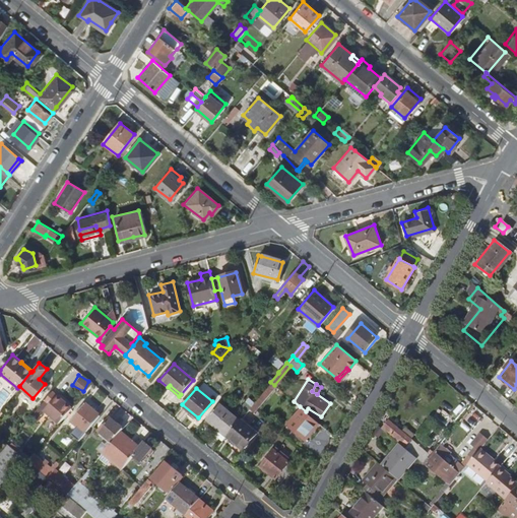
[(45,411),(58,423),(70,407),(56,395),(49,403),(43,398),(34,410),(40,415),(45,411)]
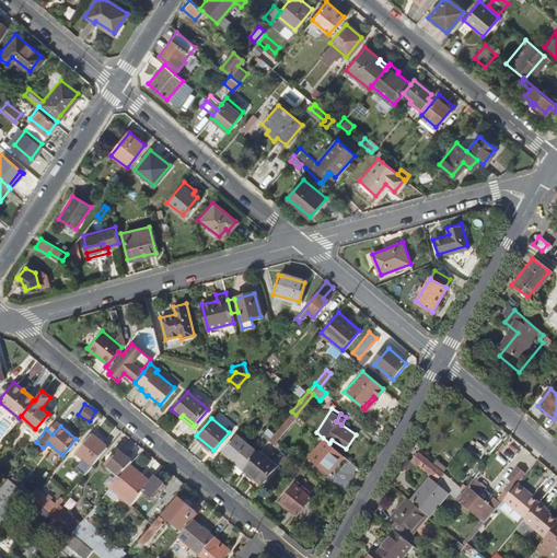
[(258,451),(236,433),(222,450),(244,468),(258,451)]
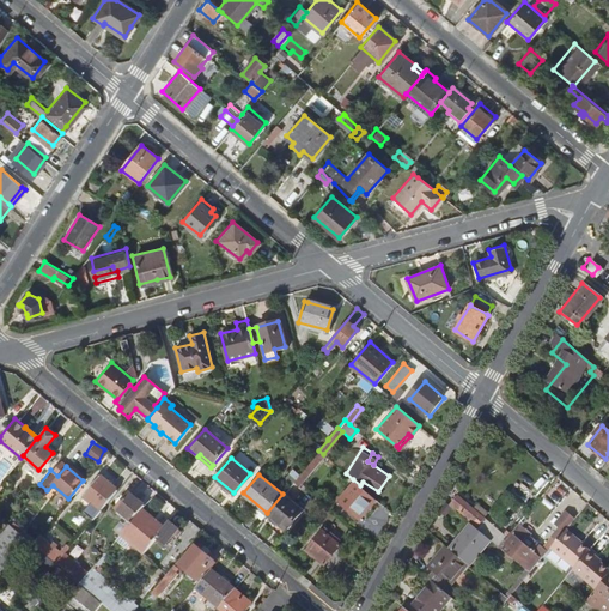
[(84,495),(99,508),(116,489),(101,476),(84,495)]
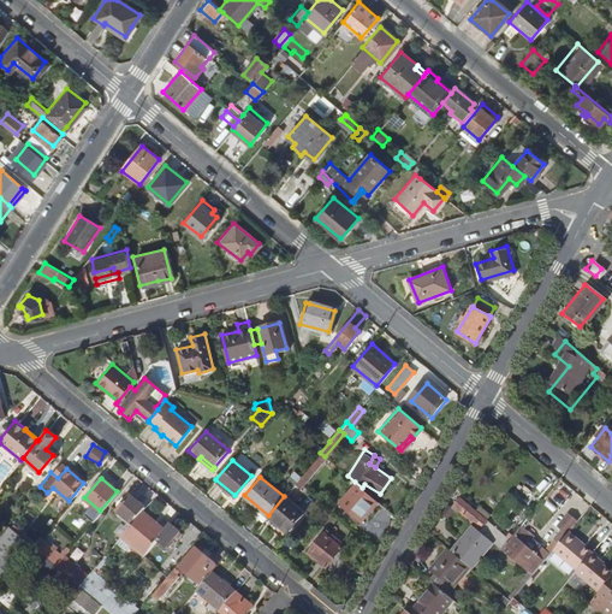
[(360,519),(375,499),(362,488),(355,482),(338,502),(360,519)]
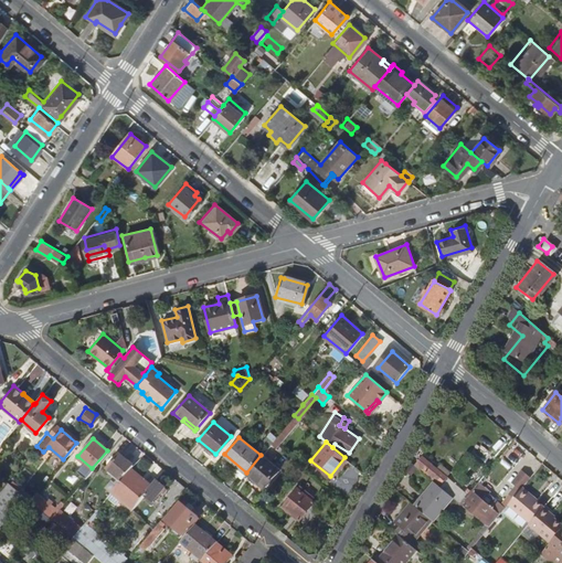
[(107,467),(120,478),(129,467),(131,465),(118,454),(107,467)]
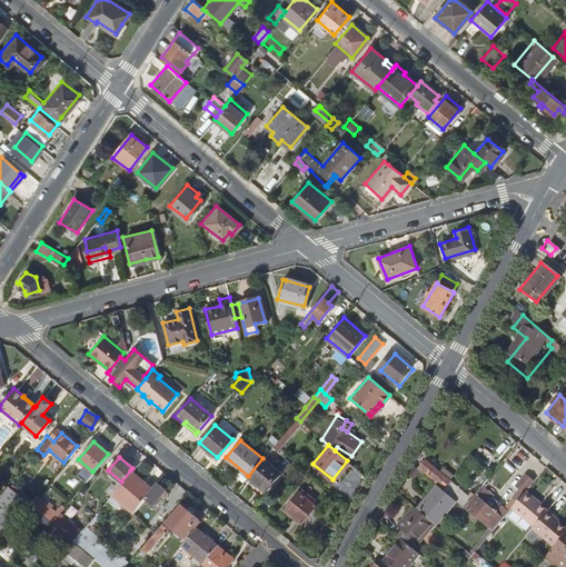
[(279,473),(262,458),(248,476),(265,490),(279,473)]
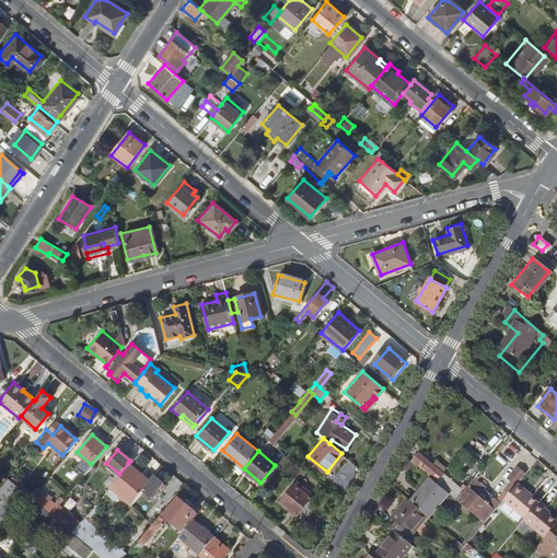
[(436,483),(442,474),(416,451),(408,460),(429,477),(436,483)]
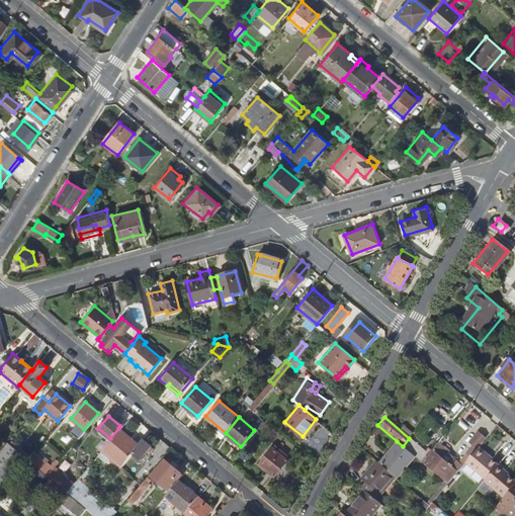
[(140,443),(132,436),(131,438),(118,428),(110,438),(109,440),(129,456),(131,452),(138,458),(149,446),(142,440),(140,443)]
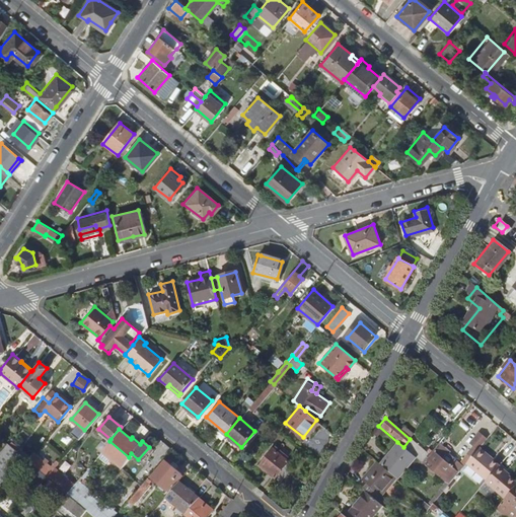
[(485,437),(476,430),(466,441),(470,444),(463,452),(468,456),(475,447),(485,437)]
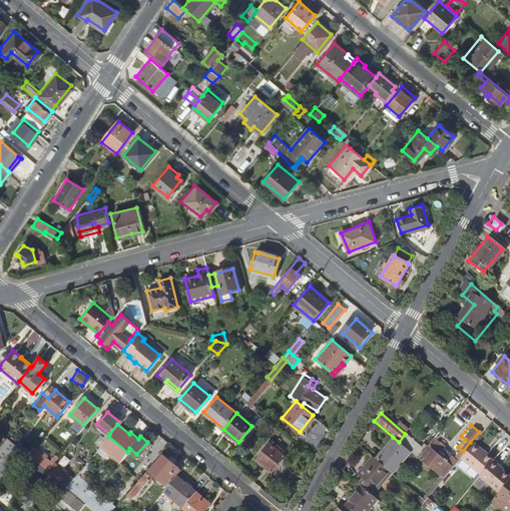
[(405,434),(399,442),(409,450),(415,456),(419,451),(422,448),(405,434)]
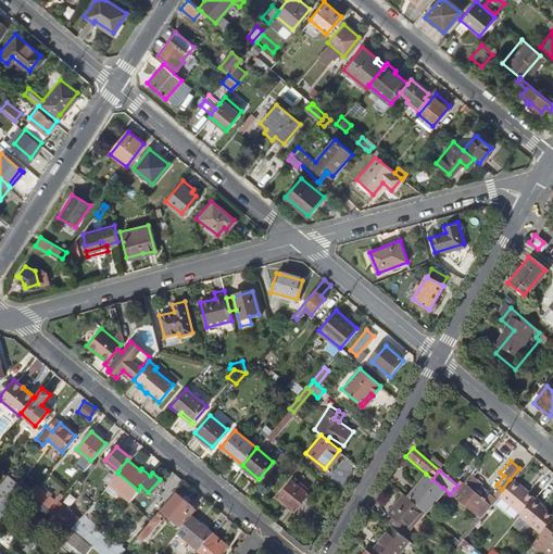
[(0,525),(28,492),(7,474),(0,481),(0,525)]
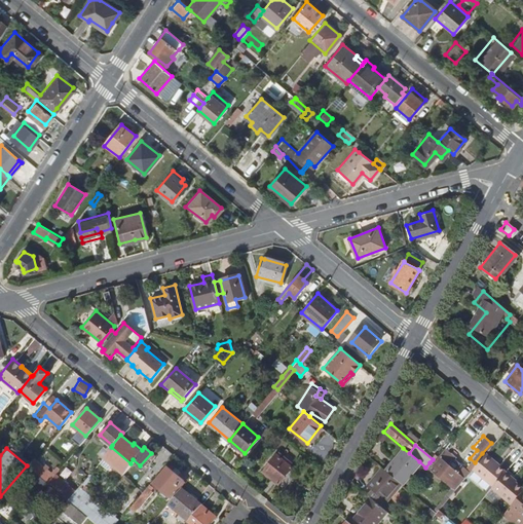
[(401,483),(419,461),(409,453),(403,448),(384,470),(400,482),(401,483)]
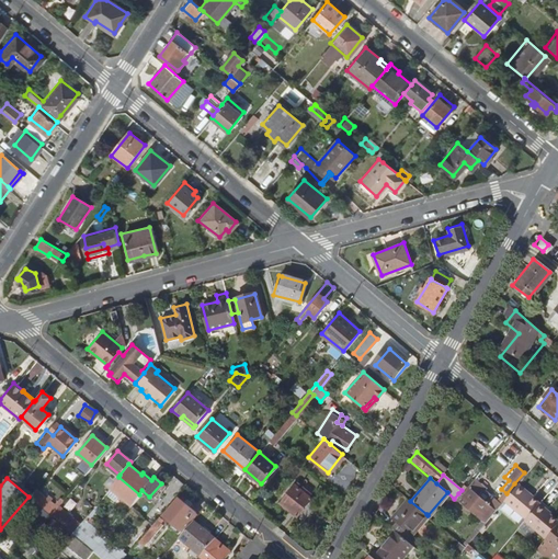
[(498,503),(473,482),(467,488),(493,510),(498,503)]
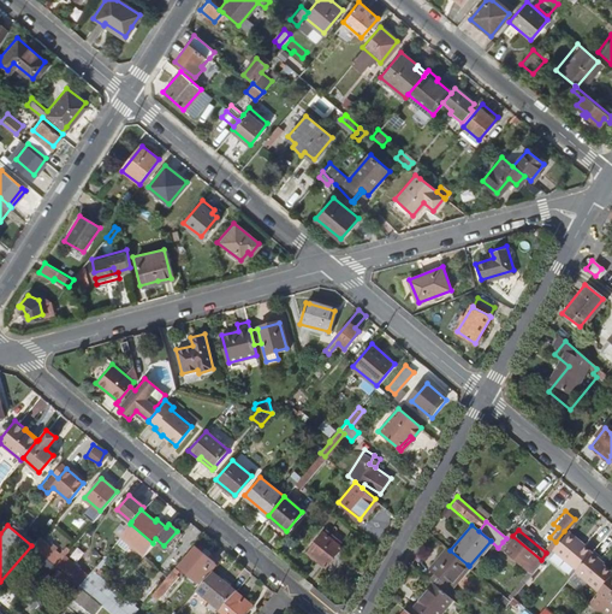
[(340,547),(322,531),(306,551),(325,567),(340,547)]
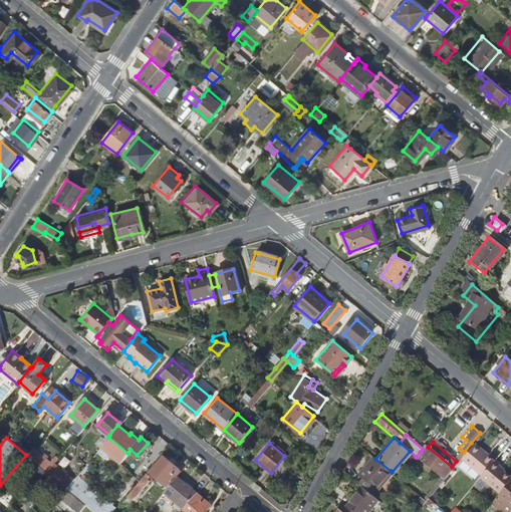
[(491,459),(471,443),(464,452),(459,457),(479,474),(491,459)]
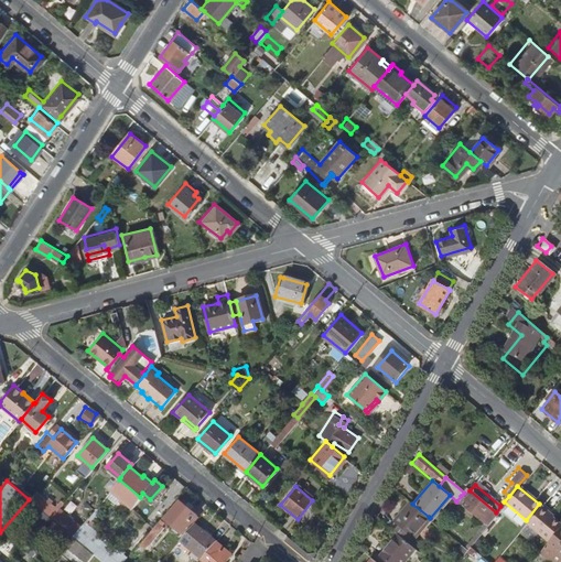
[(50,503),(35,490),(32,495),(29,499),(42,510),(50,503)]
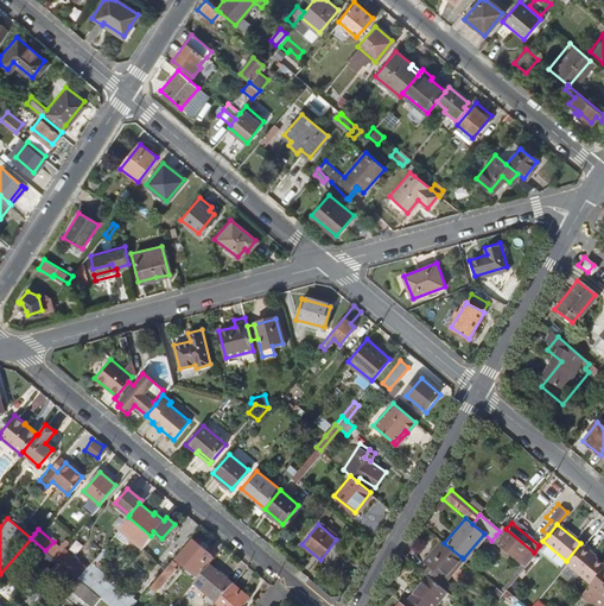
[(498,537),(496,535),(491,541),(522,566),(534,553),(506,529),(498,537)]
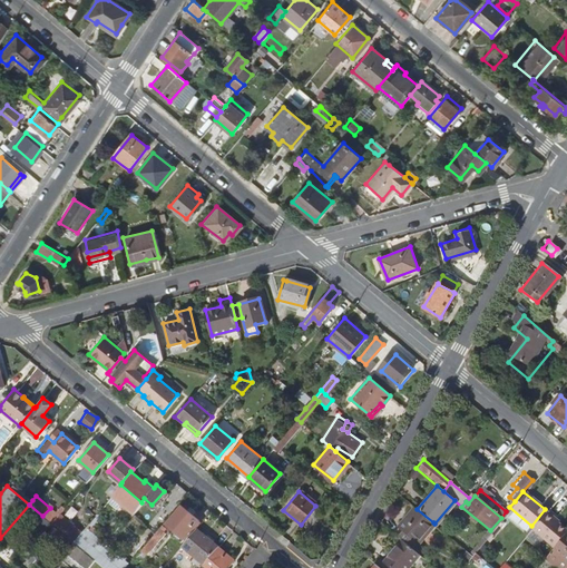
[(196,519),(181,505),(165,525),(176,534),(183,525),(188,530),(196,519)]
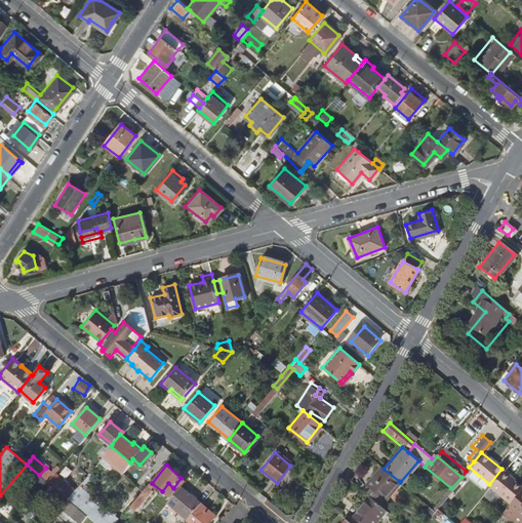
[(375,492),(371,497),(385,509),(389,512),(393,508),(384,499),(399,481),(384,469),(379,465),(364,483),(371,489),(375,492)]
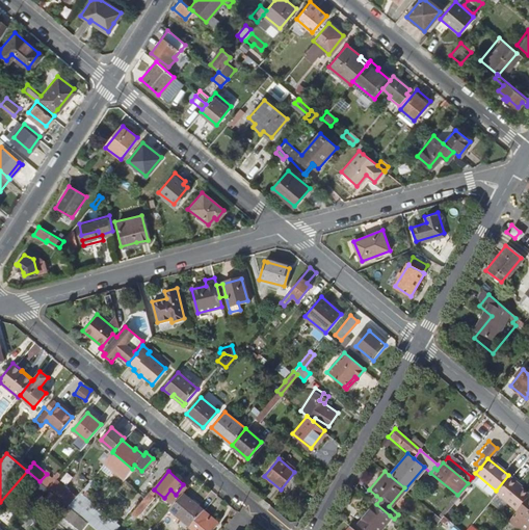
[(528,493),(516,483),(517,482),(508,475),(496,491),(495,492),(514,509),(525,496),(528,493)]
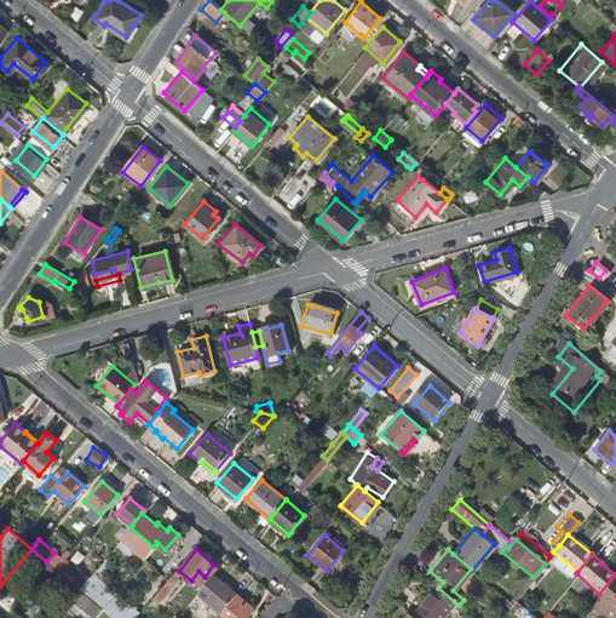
[(114,593),(91,573),(79,588),(97,604),(102,607),(114,593)]
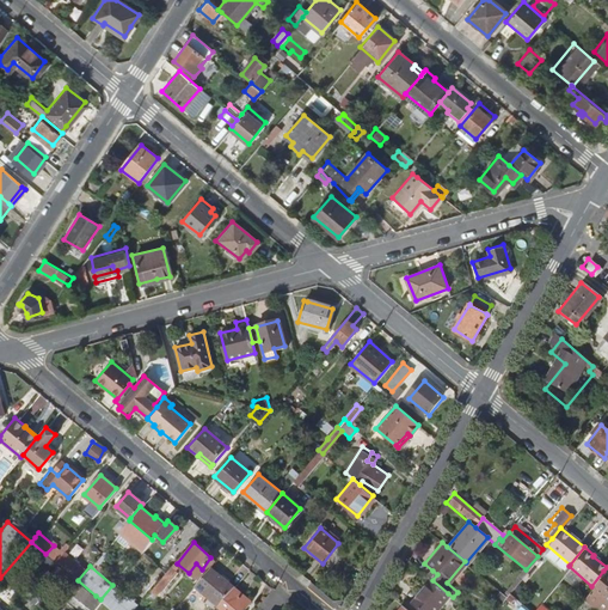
[(174,571),(169,566),(149,590),(155,595),(174,571)]
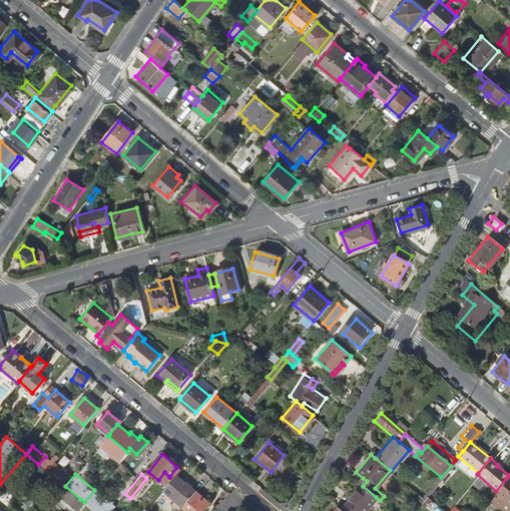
[(194,491),(174,474),(161,490),(181,506),(194,491)]
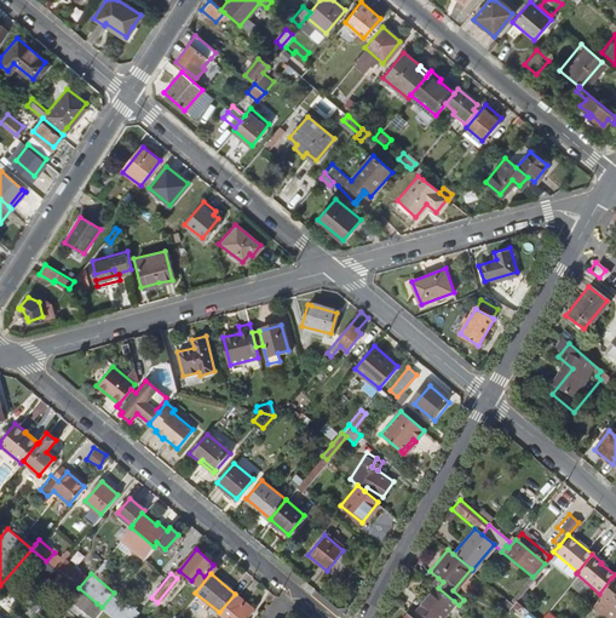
[(70,591),(75,585),(62,574),(58,579),(70,591)]
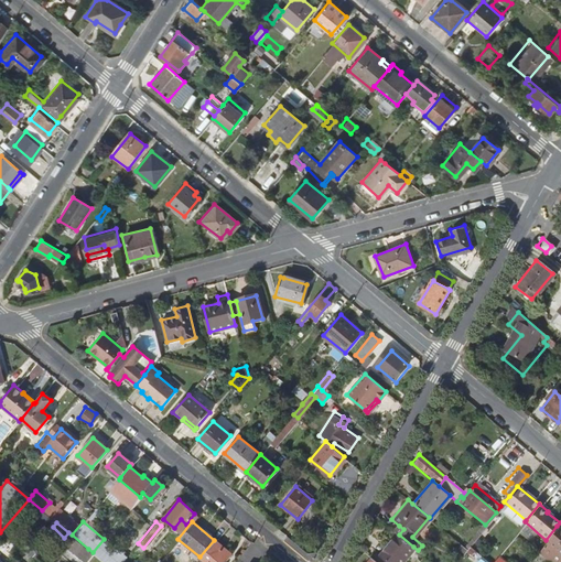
[(399,526),(395,530),(397,532),(399,535),(403,529),(399,526)]
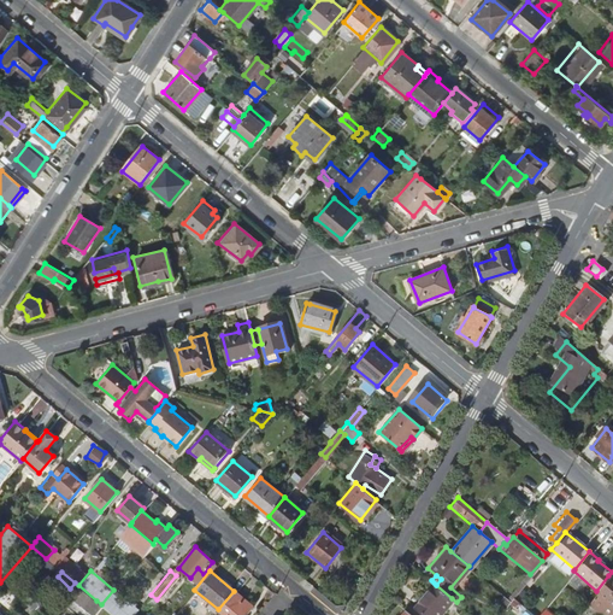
[(612,579),(608,575),(596,591),(595,592),(612,605),(612,579)]
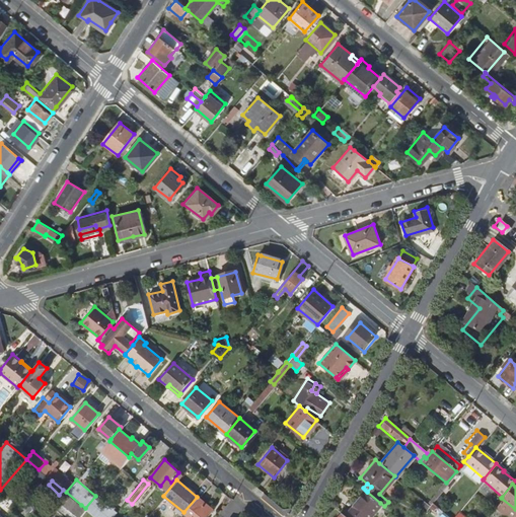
[(358,516),(368,516),(380,503),(367,492),(365,490),(349,509),(358,516)]
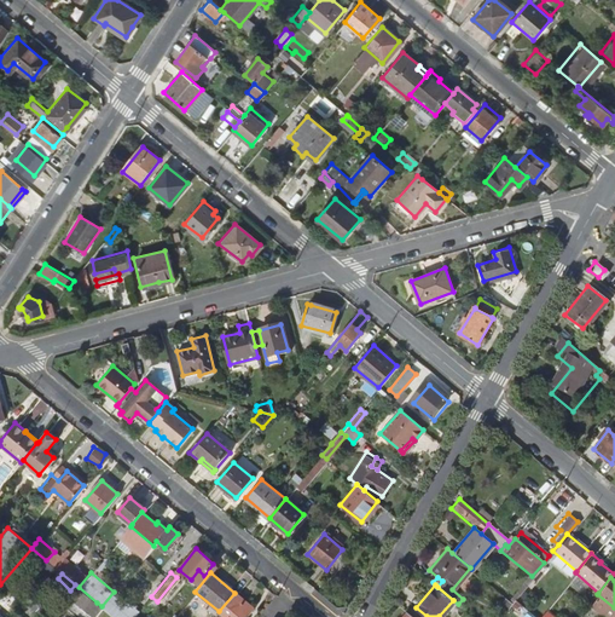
[(92,609),(97,603),(79,587),(74,593),(92,609)]
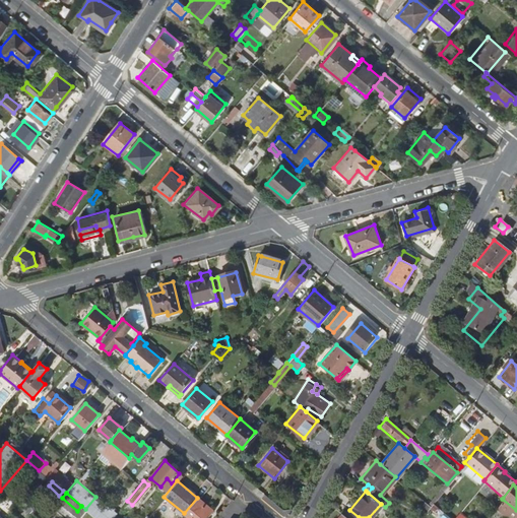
[(112,517),(116,514),(95,497),(85,509),(94,517),(112,517)]
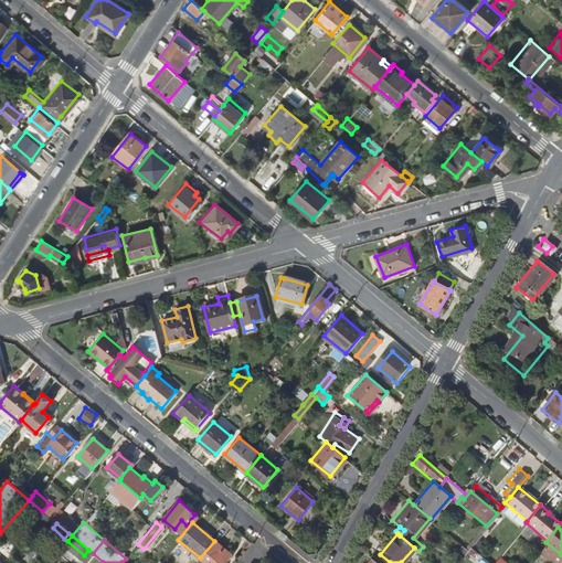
[(222,562),(230,554),(214,541),(200,558),(205,562),(222,562)]
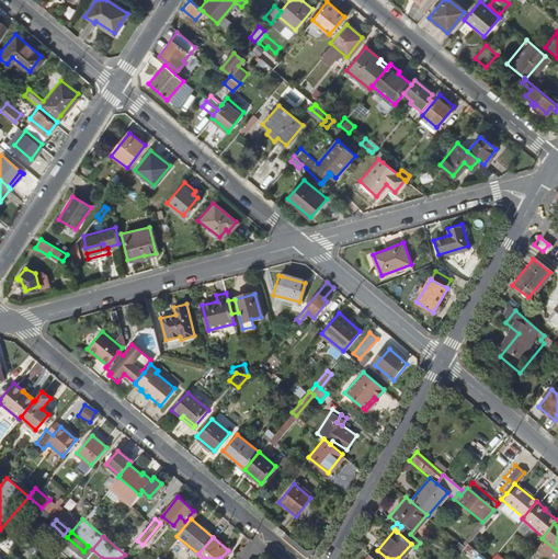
[(459,549),(470,558),(486,558),(466,542),(463,545),(459,549)]
